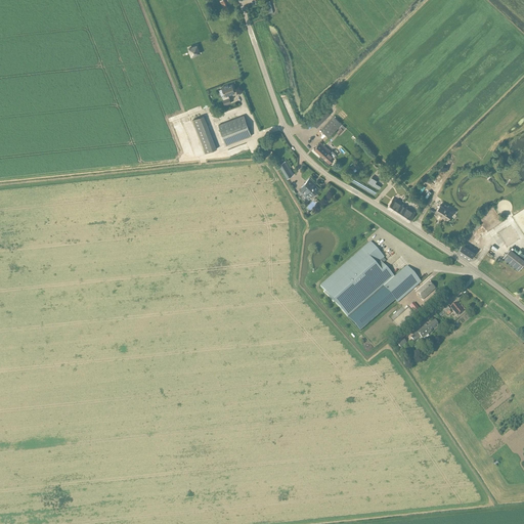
[(269,14),(273,13),(270,1),(265,2),(269,14)]
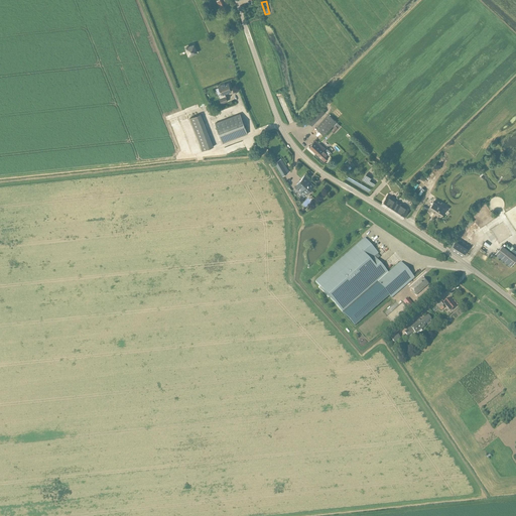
[(194,44),(186,47),(188,54),(196,52),(194,44)]
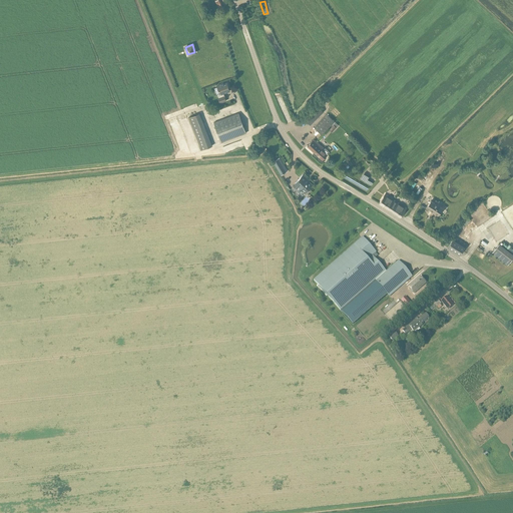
[(223,83),(218,85),(217,85),(219,93),(216,94),(220,102),(226,100),(223,93),(229,91),(228,86),(227,82),(223,84),(223,83)]
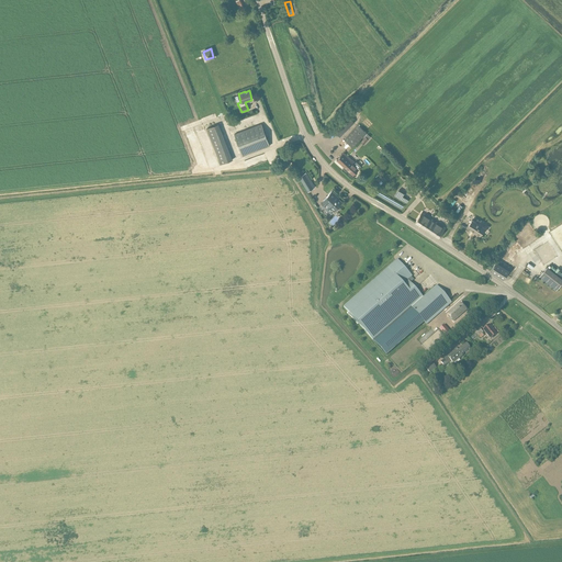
[(345,113),(335,124),(332,127),(340,136),(353,122),(345,113)]
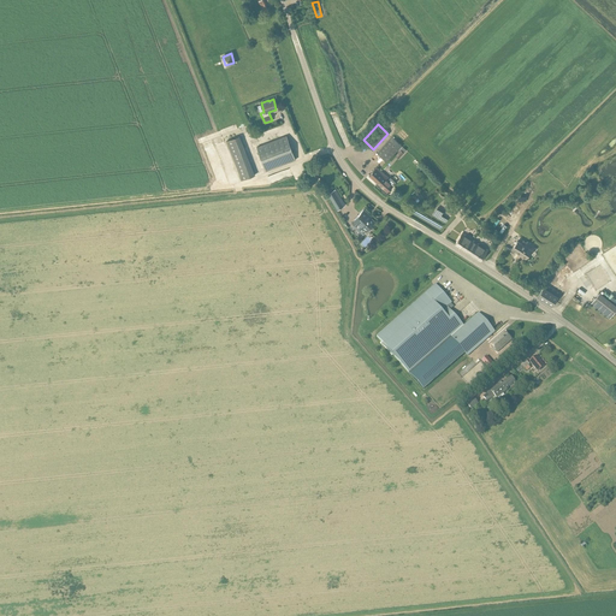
[(227,141),(242,181),(255,175),(241,136),(227,141)]
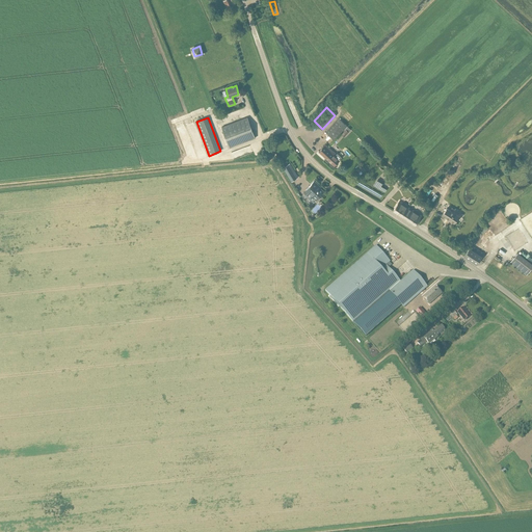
[(247,117),(243,120),(221,127),(230,148),(256,138),(247,117)]
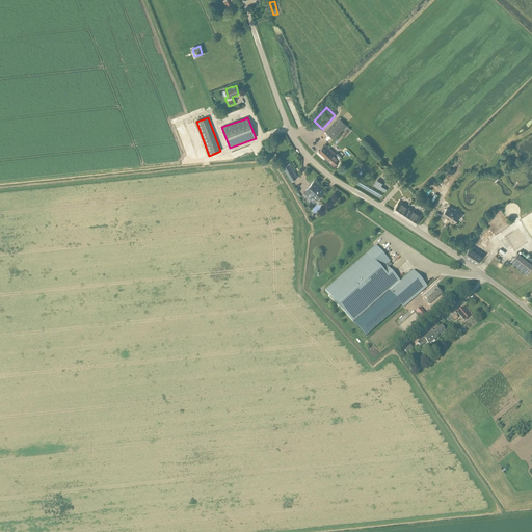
[(326,132),(334,139),(347,126),(340,118),(326,132)]
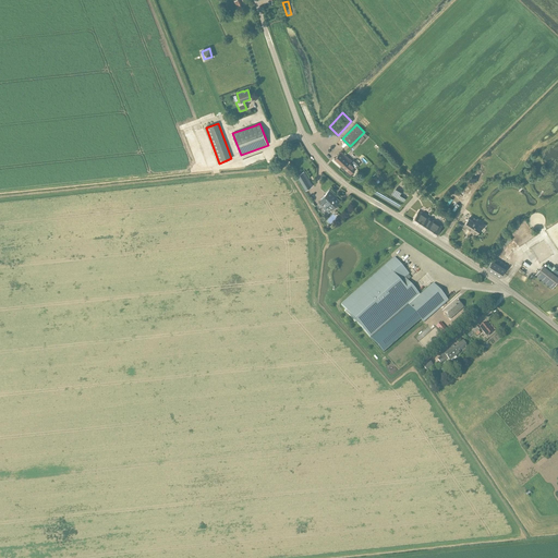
[(363,135),(359,141),(362,144),(366,138),(365,138),(367,135),(365,133),(363,136),(363,135)]
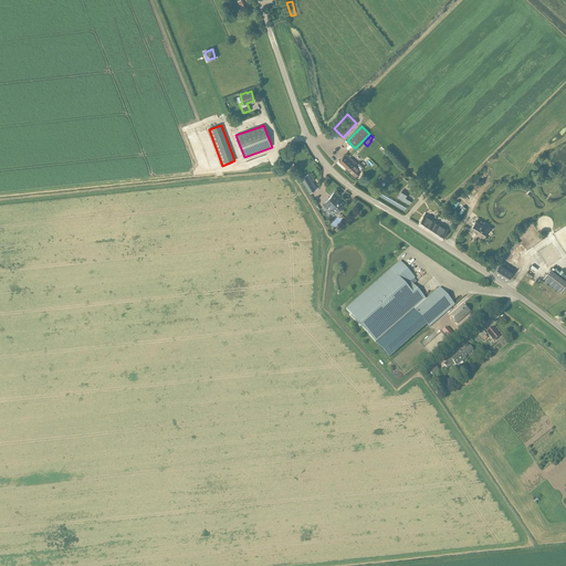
[(346,154),(343,157),(338,161),(349,171),(349,170),(356,176),(360,170),(356,166),(358,164),(356,163),(346,154)]
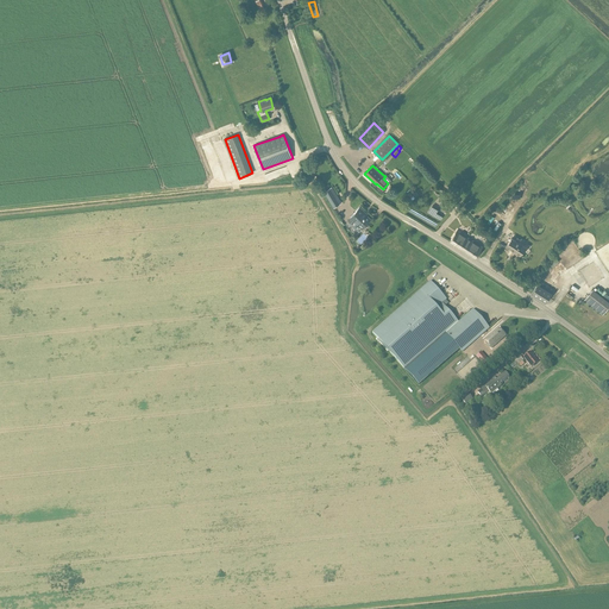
[(265,174),(268,181),(289,175),(287,168),(265,174)]
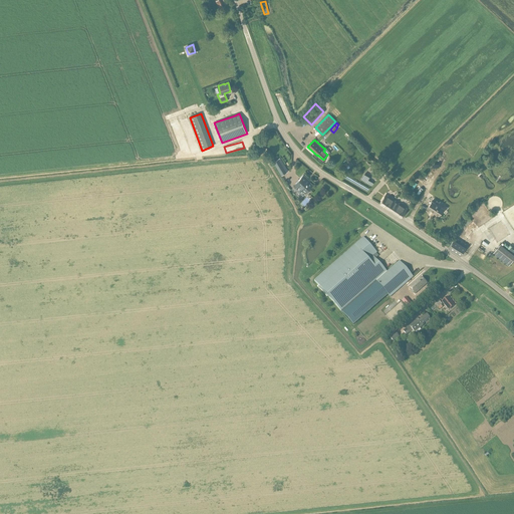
[(278,159),(274,162),(282,176),(286,173),(278,159)]
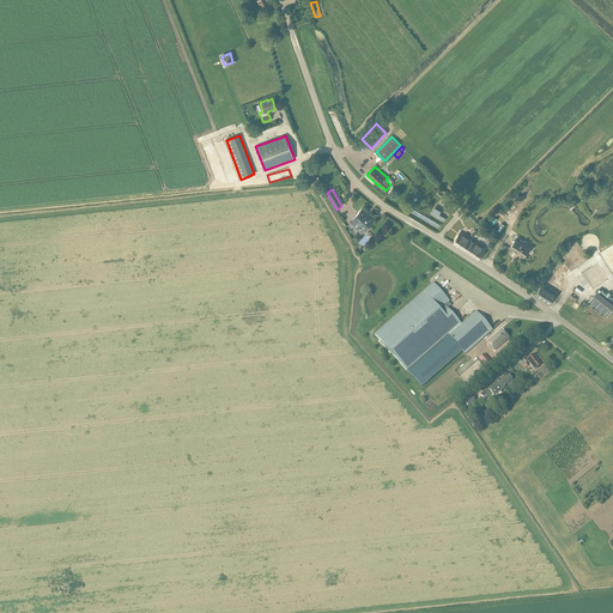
[(362,208),(358,213),(353,219),(350,222),(360,231),(364,229),(364,230),(372,220),(365,213),(366,213),(362,208)]
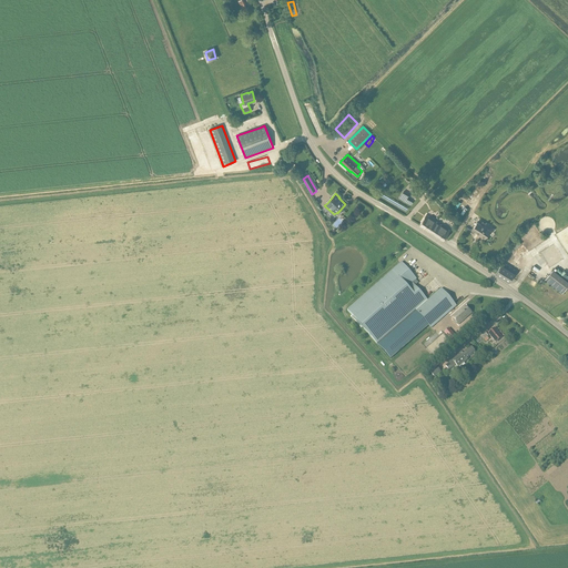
[(402,193),(398,199),(411,205),(412,203),(406,200),(407,196),(402,193)]
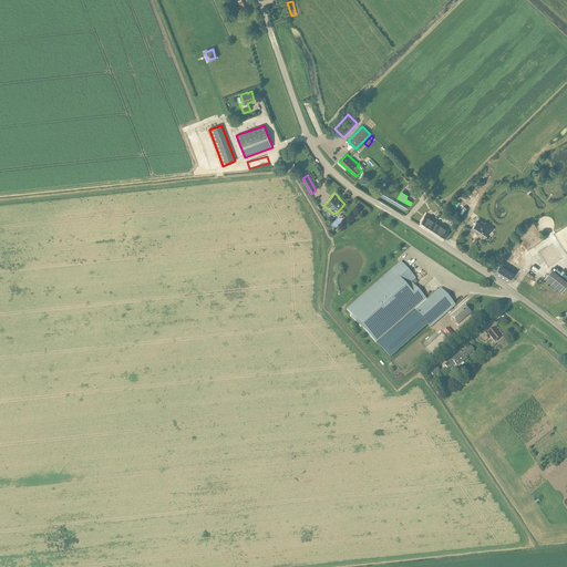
[(450,214),(446,218),(455,225),(459,220),(450,214)]
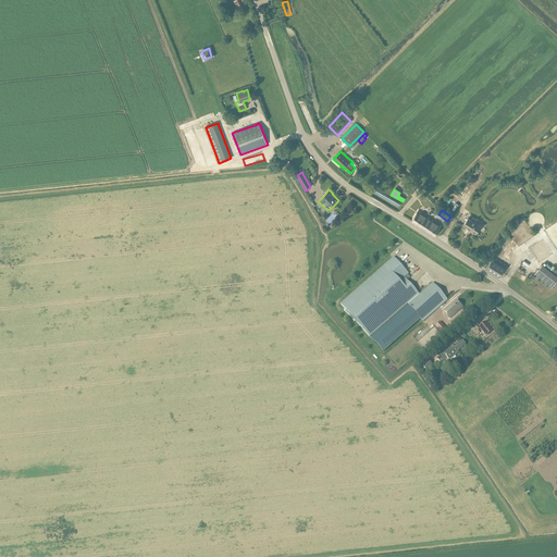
[(418,212),(415,217),(411,221),(435,236),(442,225),(423,213),(422,215),(418,212)]
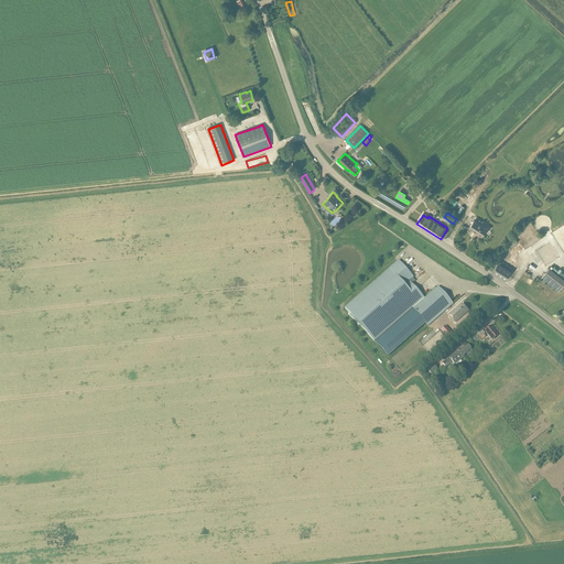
[(480,236),(481,237),(485,231),(487,229),(474,220),(469,228),(478,234),(478,235),(480,236)]
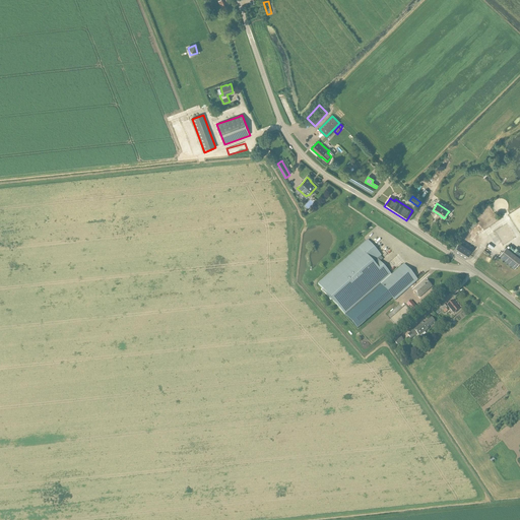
[(467,224),(471,229),(476,222),(472,219),(467,224)]
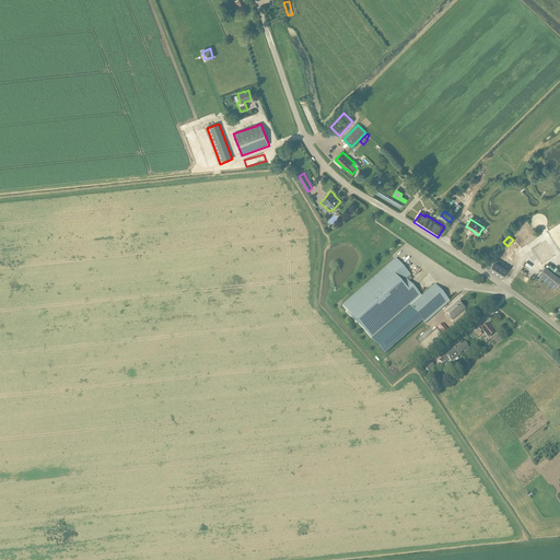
[(410,276),(396,258),(342,305),(372,339),(409,305),(421,295),(407,279),(410,276)]
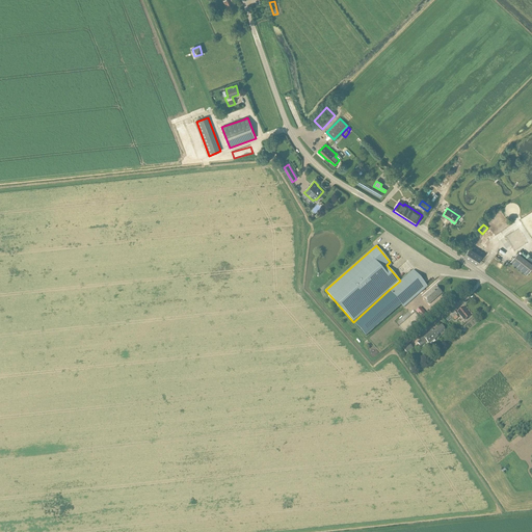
[(472,245),(467,253),(464,257),(477,265),(484,254),(472,245)]
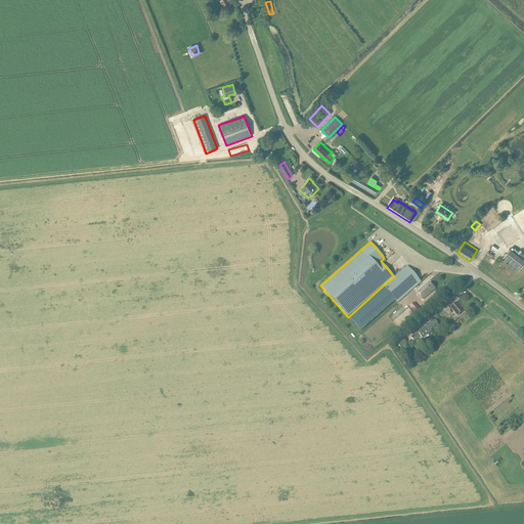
[(523,257),(523,246),(518,242),(512,248),(523,257)]
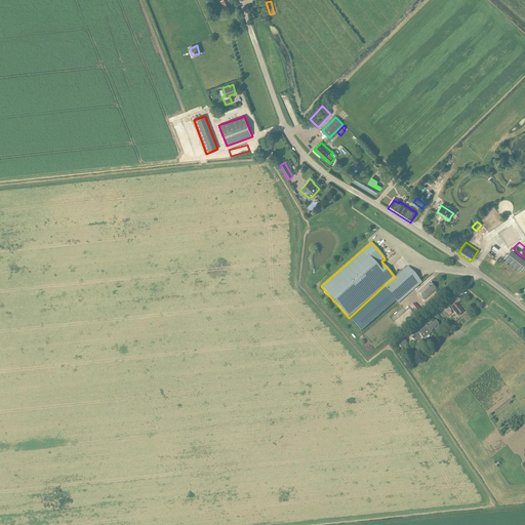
[(524,264),(524,259),(512,249),(503,259),(519,272),(524,264)]
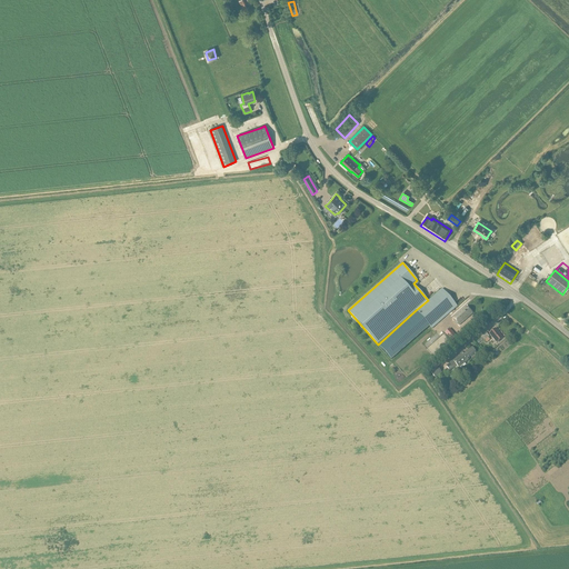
[(416,310),(378,345),(391,360),(430,327),(431,329),(452,310),(457,307),(442,290),(429,301),(417,312),(416,310)]
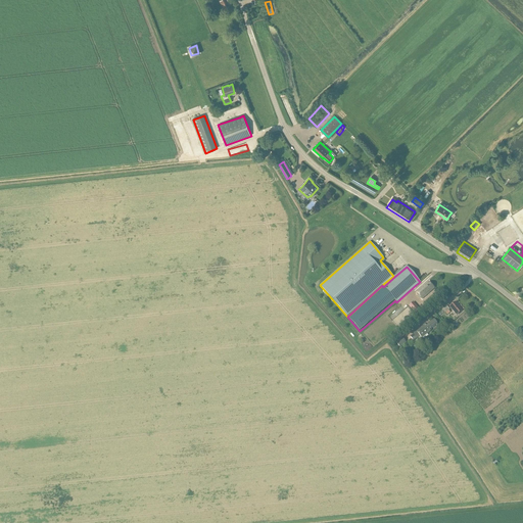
[(429,282),(417,293),(422,299),(434,288),(429,282)]
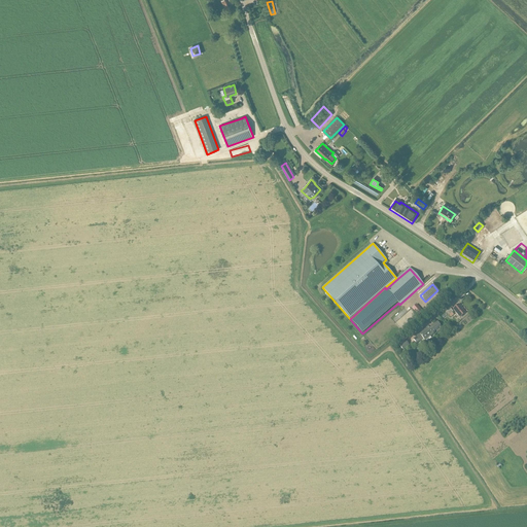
[(417,314),(422,311),(416,303),(411,307),(417,314)]
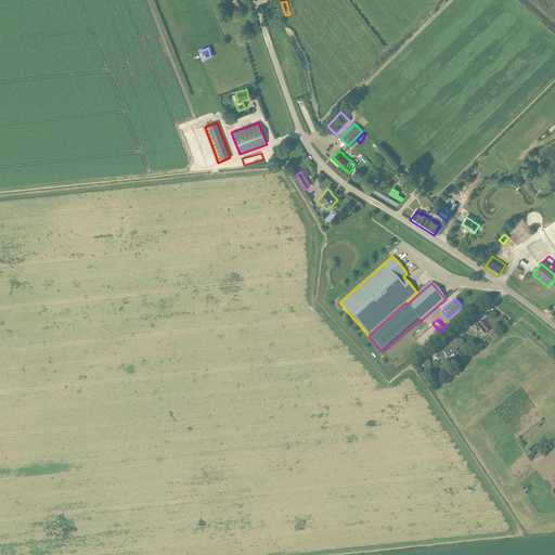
[(477,326),(485,335),(491,330),(488,326),(488,325),(483,321),(477,326)]
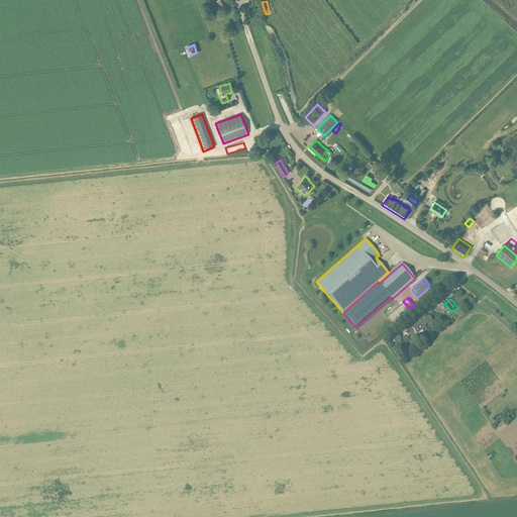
[(441,302),(436,306),(439,310),(440,309),(442,312),(445,309),(443,307),(444,306),(441,302)]
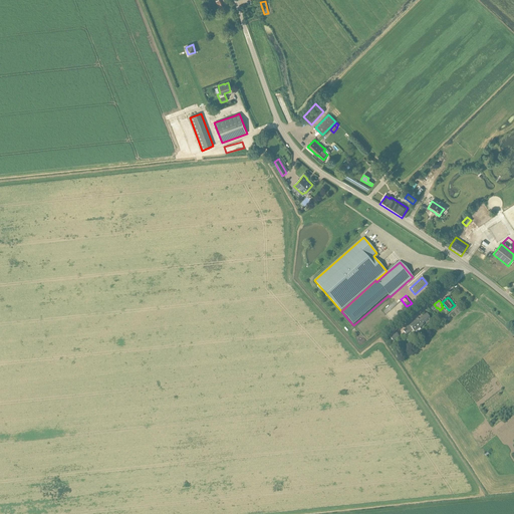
[(430,318),(427,314),(419,320),(418,319),(404,331),(407,334),(413,330),(415,332),(423,325),(422,324),(430,318)]
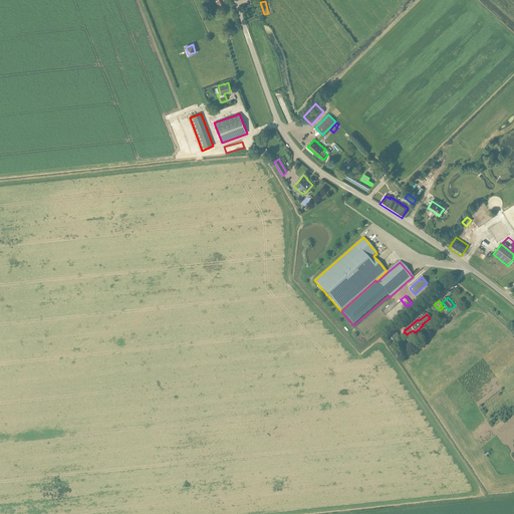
[(395,332),(392,335),(390,336),(394,341),(399,337),(395,332)]
